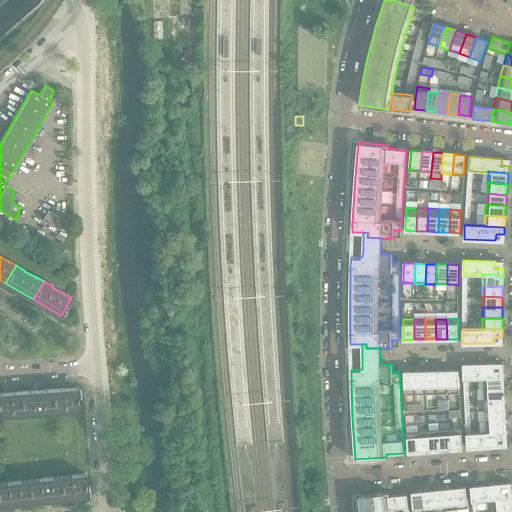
[(503,377),(503,370),(495,370),(495,364),(463,364),(463,377),(463,379),(469,379),(483,378),(503,377)]
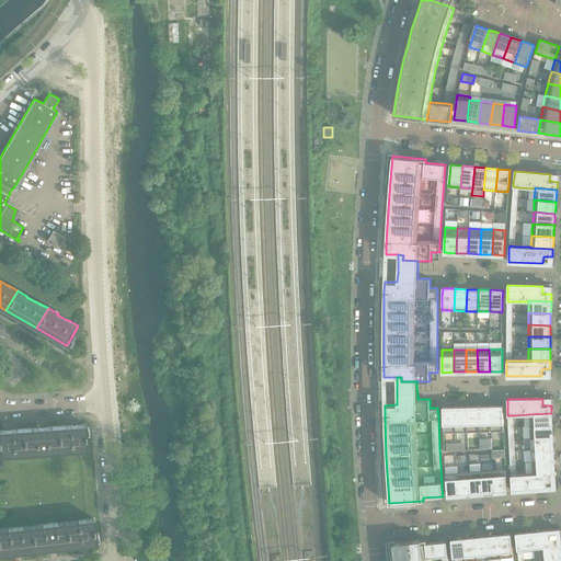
[(503,413),(503,405),(490,407),(491,432),(503,432),(503,413)]
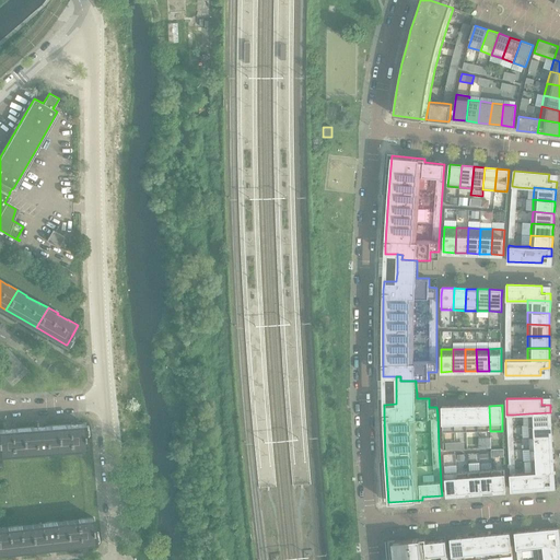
[(466,432),(466,406),(454,407),(455,432),(466,432)]
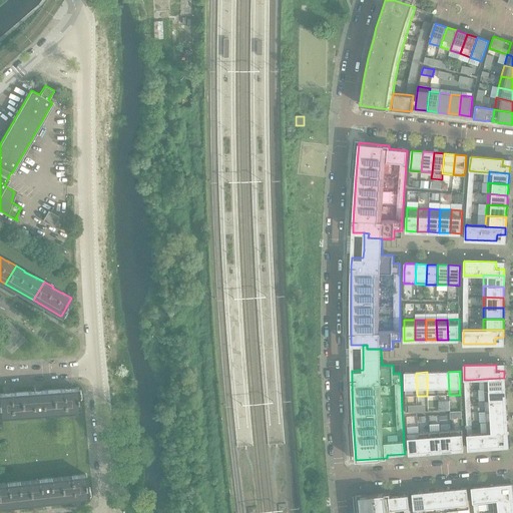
[(438,395),(438,372),(427,372),(427,396),(438,395)]
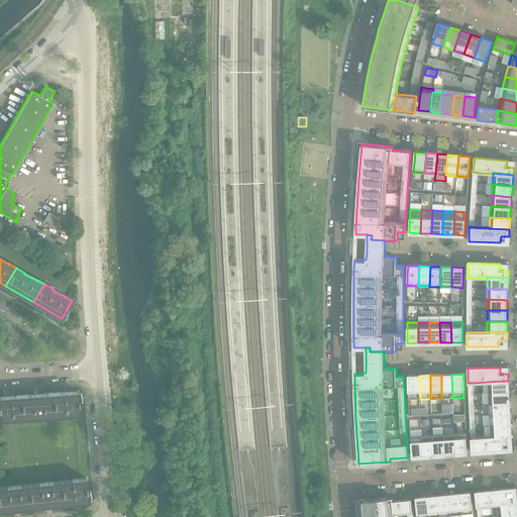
[(452,398),(451,375),(441,375),(441,398),(452,398)]
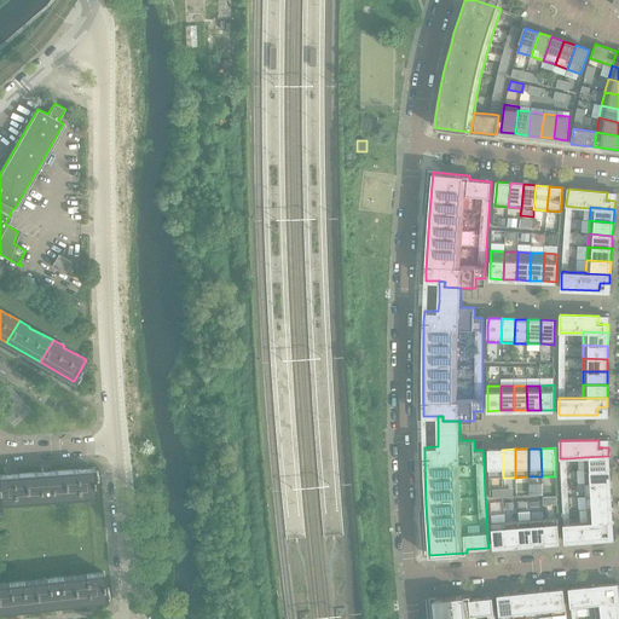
[(503,478),(502,450),(489,450),(489,458),(489,478),(503,478)]
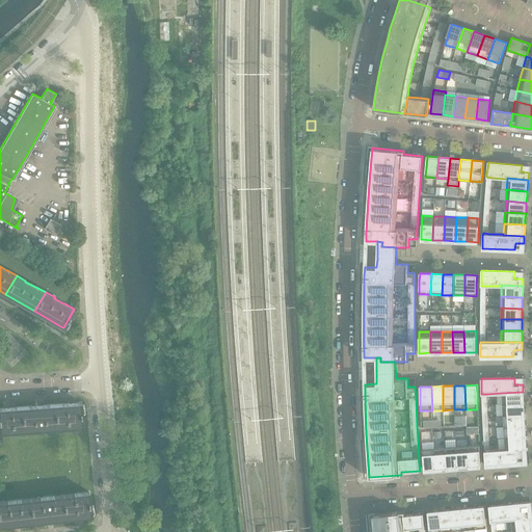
[(524,403),(523,397),(523,392),(502,393),(503,404),(524,403)]
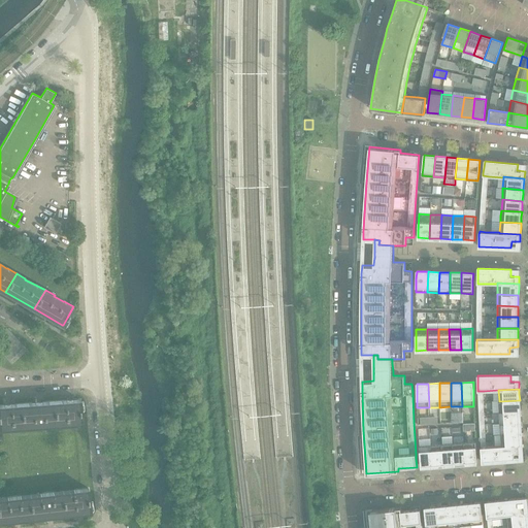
[(81,422),(80,409),(79,400),(79,401),(55,402),(57,424),(68,423),(77,422),(80,422),(81,422)]
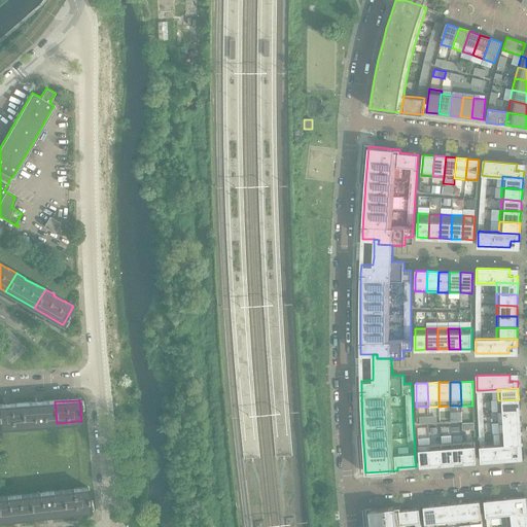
[(519,411),(519,403),(519,399),(498,400),(498,412),(519,411)]
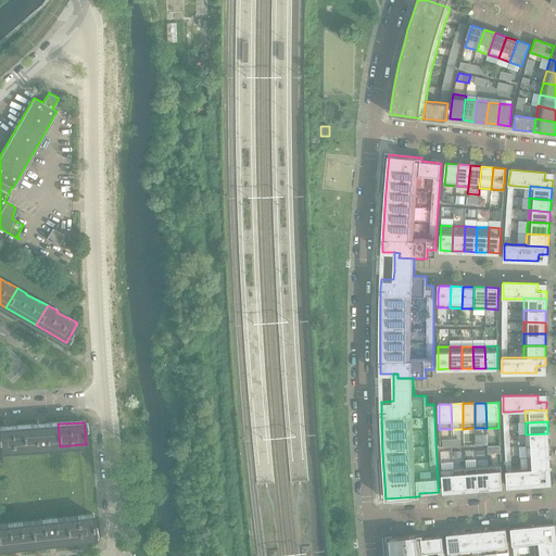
[(60,446),(58,424),(23,427),(25,450),(36,449),(36,447),(39,447),(49,446),(49,447),(60,446)]
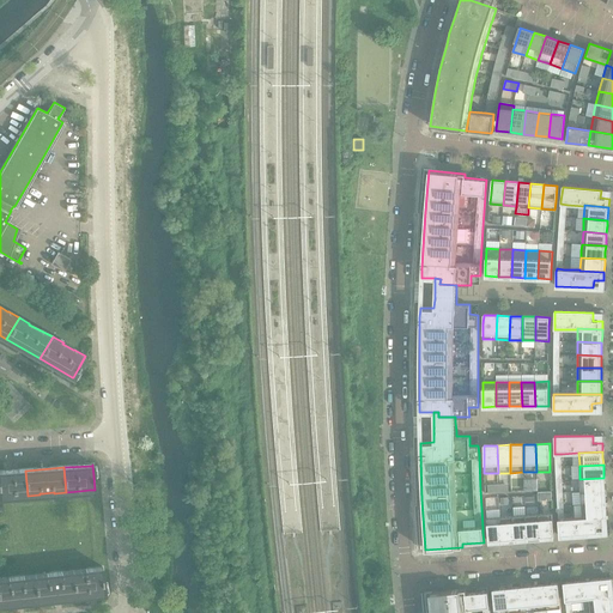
[(28,496),(25,471),(0,472),(0,497),(14,496),(28,496)]
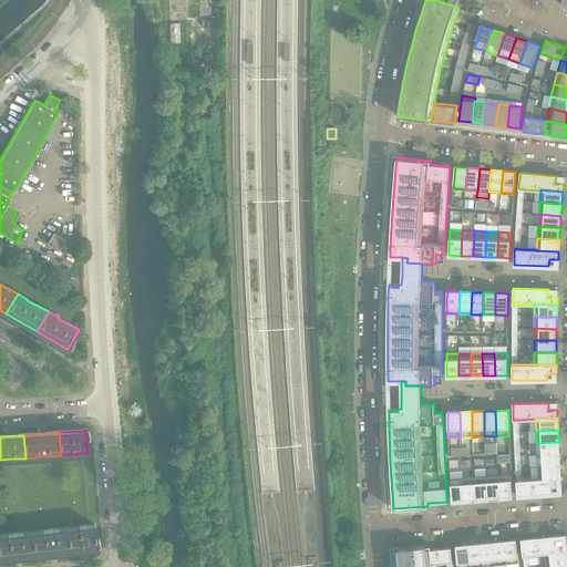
[(559,453),(558,446),(558,442),(536,443),(537,455),(559,453)]
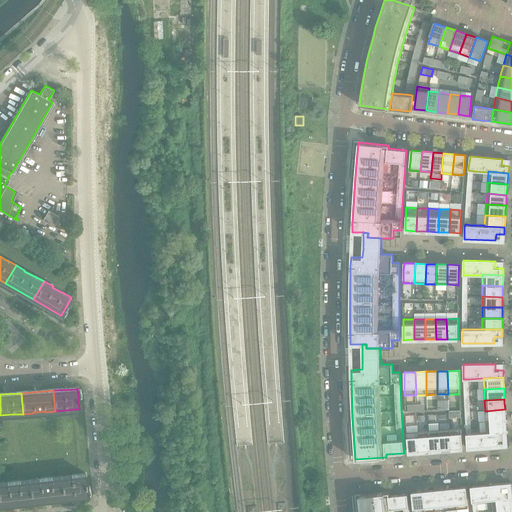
[(505,420),(505,414),(505,409),(485,411),(485,413),(485,421),(505,420)]
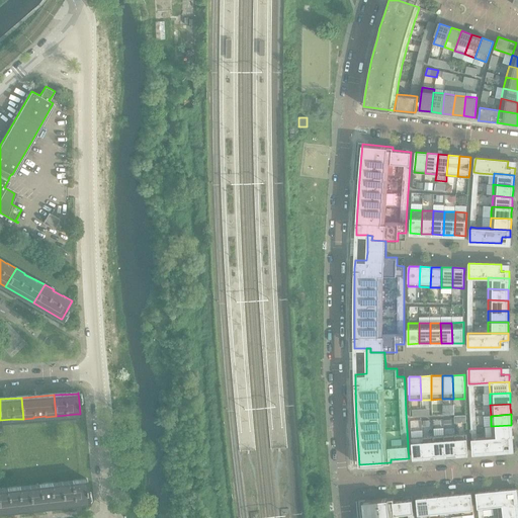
[(512,436),(512,430),(511,425),(491,426),(492,437),(512,436)]
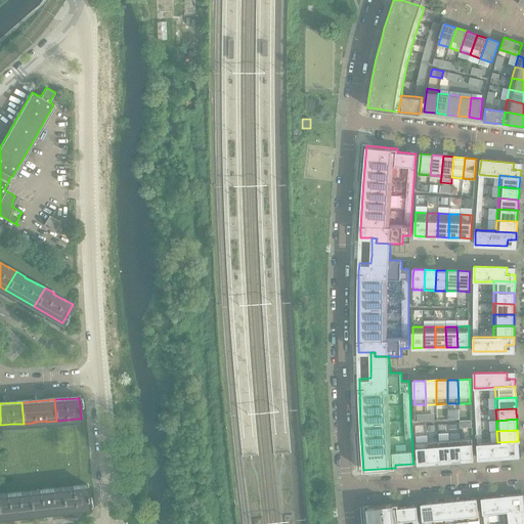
[(429,463),(428,441),(427,435),(416,436),(416,442),(417,455),(418,463),(429,463)]
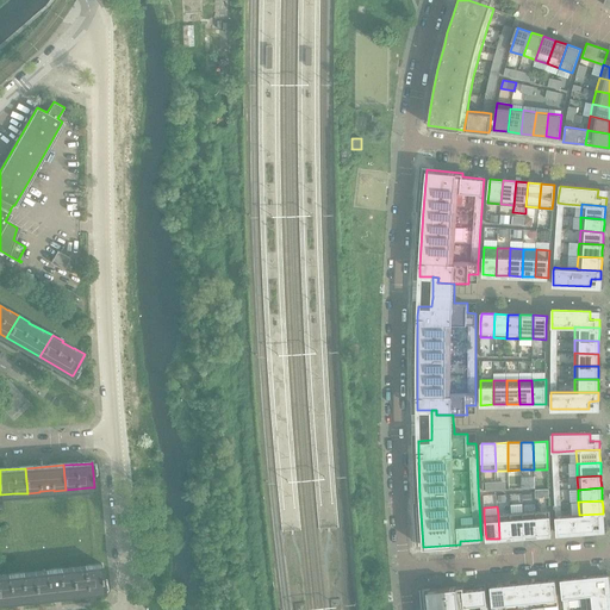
[(551,518),(549,510),(536,511),(539,535),(552,534),(551,518)]
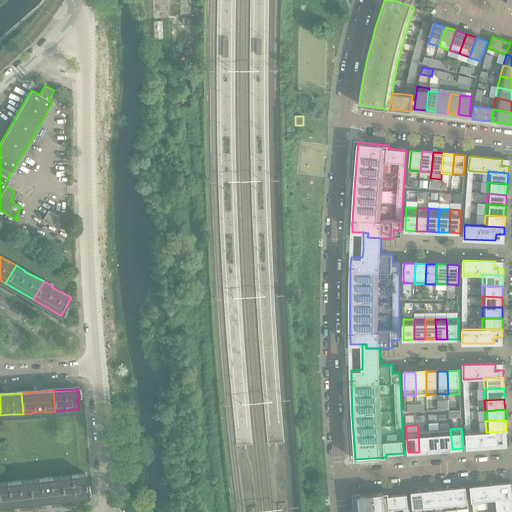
[(452,449),(450,429),(439,430),(441,450),(452,449)]
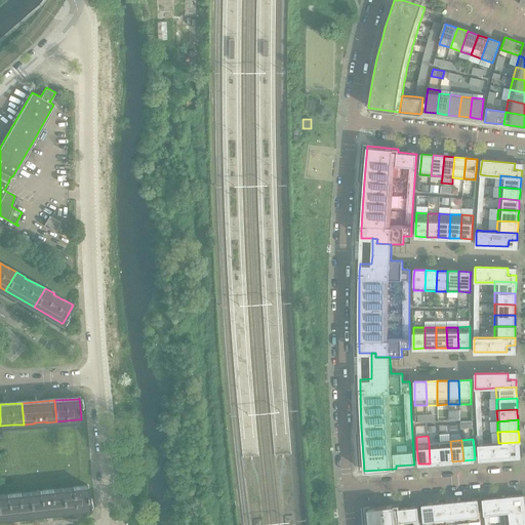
[(452,461),(450,441),(439,442),(441,462),(452,461)]
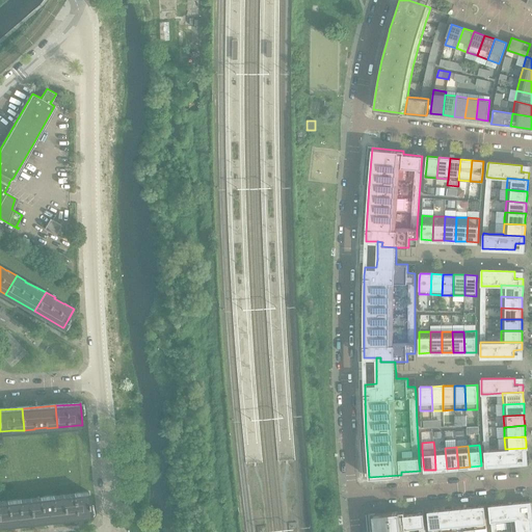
[(447,469),(445,448),(434,448),(435,470),(447,469)]
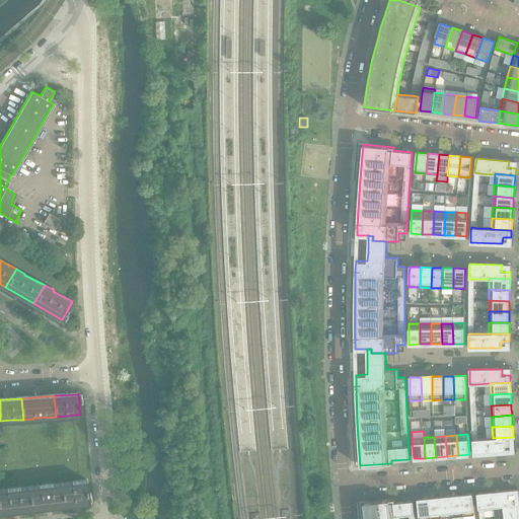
[(506,451),(505,445),(513,444),(513,437),(493,438),(478,439),(472,439),(472,441),(473,454),(506,451)]
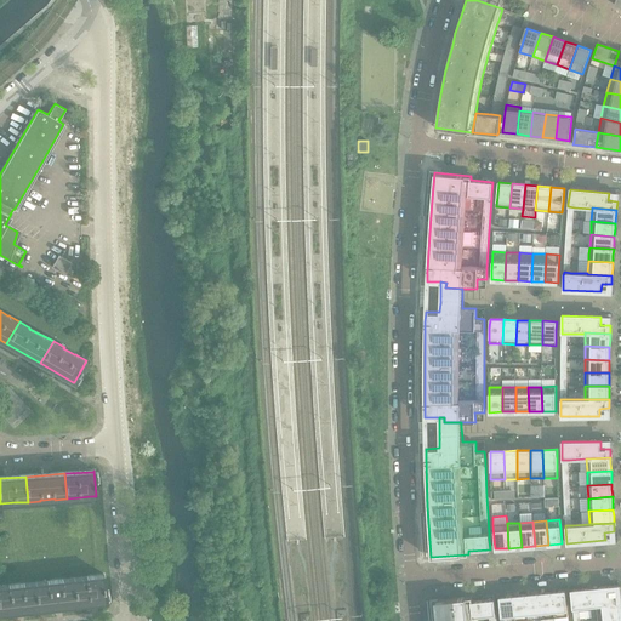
[(106,600),(104,586),(103,575),(102,575),(102,576),(97,576),(87,577),(74,579),(77,603),(106,600)]
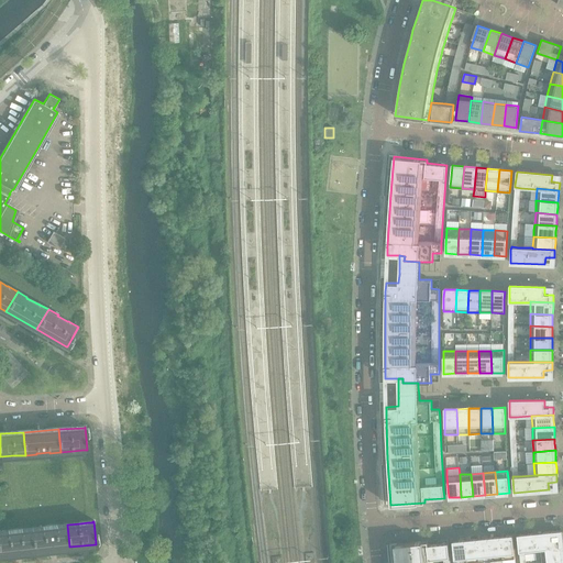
[(69,547),(67,525),(56,526),(56,527),(44,528),(43,527),(32,528),(35,551),(69,547)]
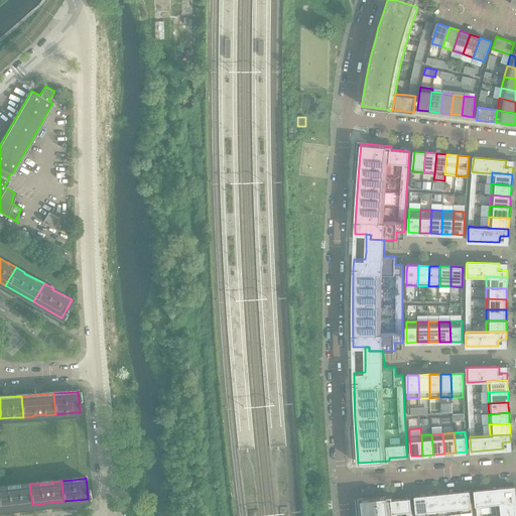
[(32,505),(29,484),(19,486),(16,487),(8,487),(0,487),(0,507),(0,509),(32,505)]
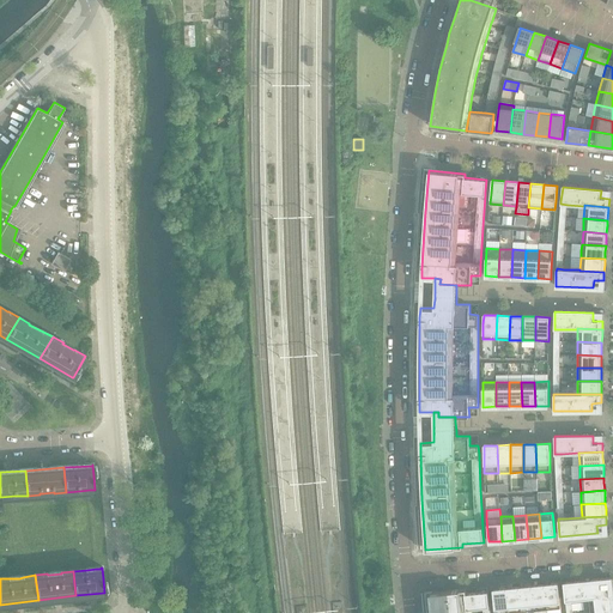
[(612,594),(612,589),(612,587),(602,587),(601,580),(564,583),(565,596),(565,600),(572,600),(589,598),(612,594)]
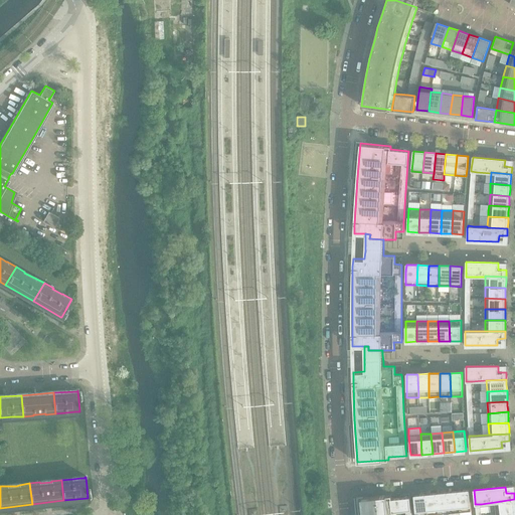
[(470,502),(469,490),(458,491),(460,511),(471,510),(470,502)]
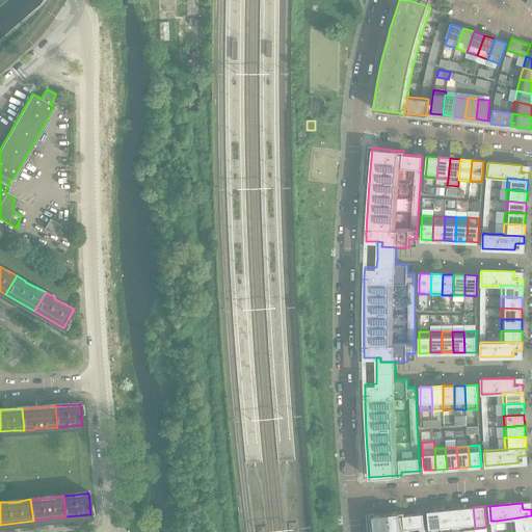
[(475,528),(473,507),(461,508),(463,529),(475,528)]
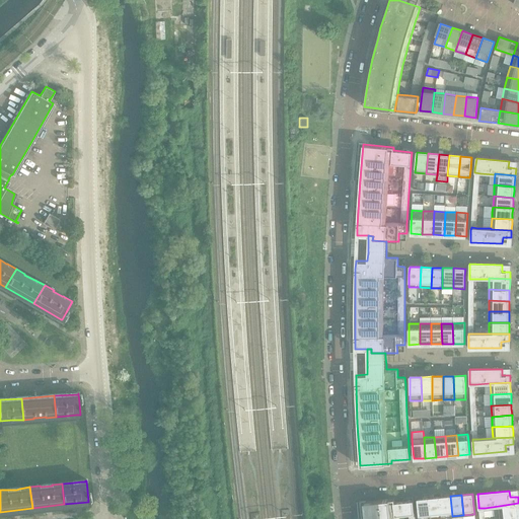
[(452,516),(450,496),(440,497),(442,518),(452,516)]
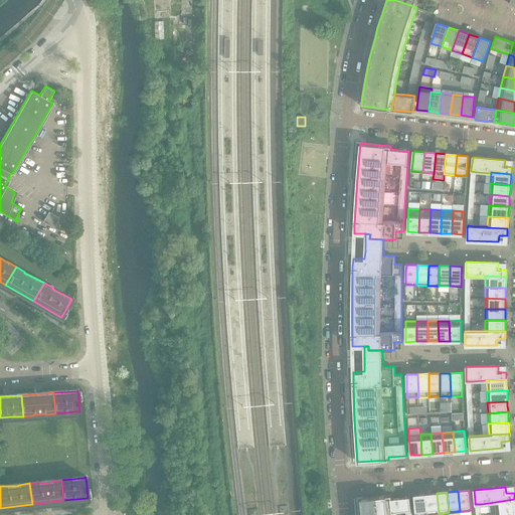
[(439,514),(437,493),(425,495),(427,514),(439,514)]
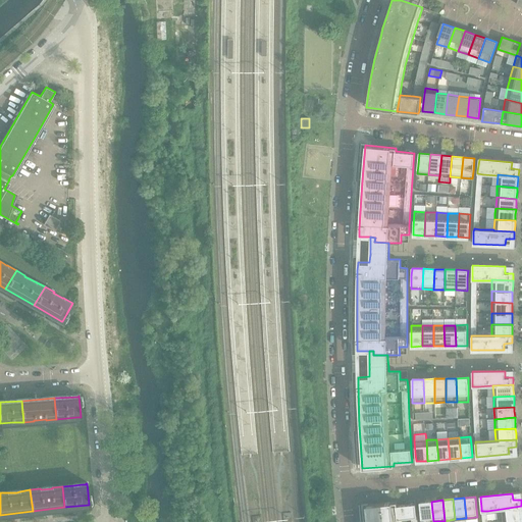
[(417,521),(417,516),(416,514),(415,503),(397,505),(397,502),(368,505),(365,505),(367,521),(366,521),(417,521)]
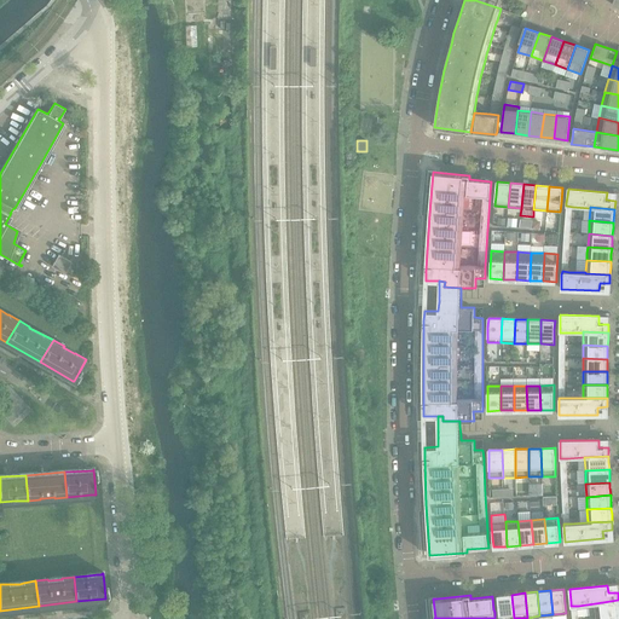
[(513,618),(514,618),(512,595),(497,596),(499,609),(499,618),(513,618)]
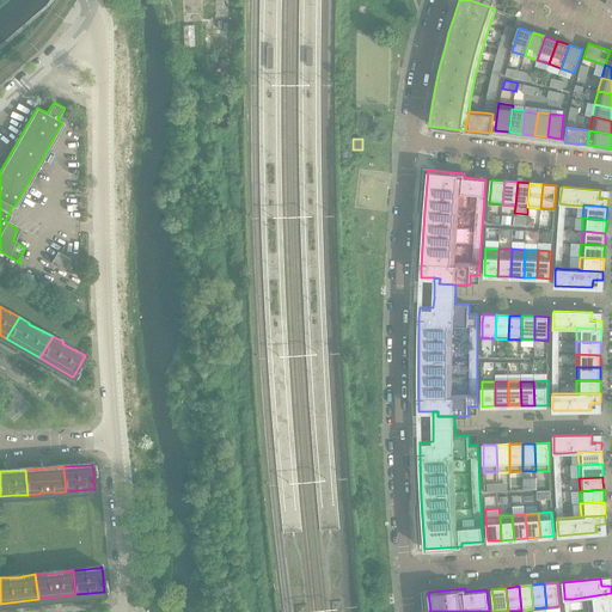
[(589,610),(611,606),(611,597),(611,593),(588,597),(582,598),(583,610),(589,610)]
